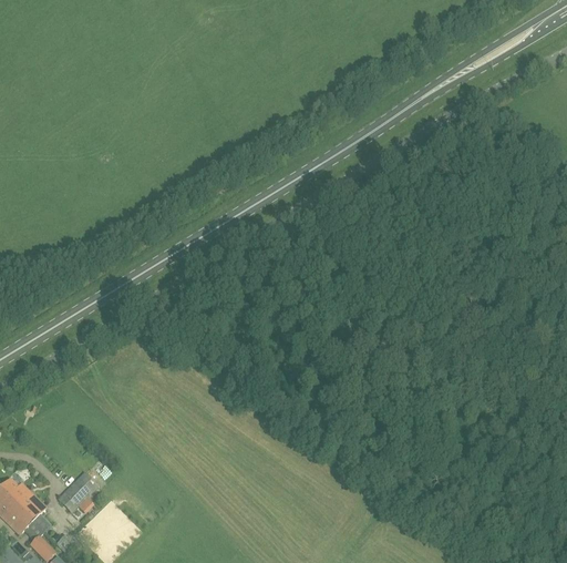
[(78,478),(58,498),(72,511),(79,504),(88,495),(99,484),(85,470),(84,471),(80,476),(78,478)]
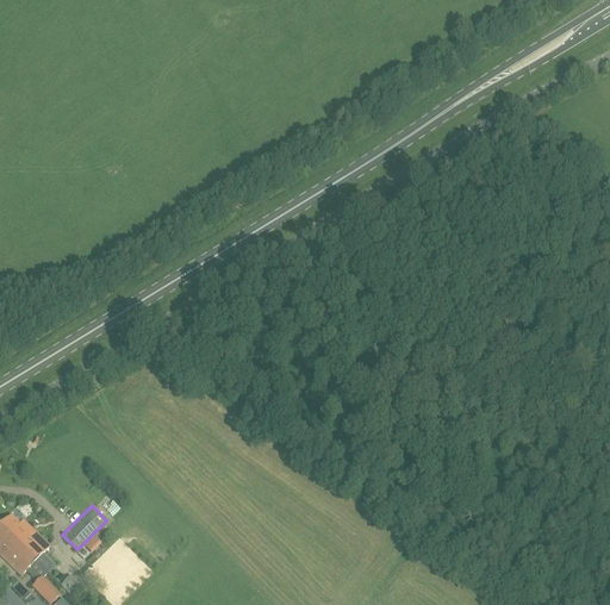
[(11,513),(0,523),(0,524),(47,571),(55,562),(43,550),(49,544),(23,518),(19,522),(12,515),(11,513)]
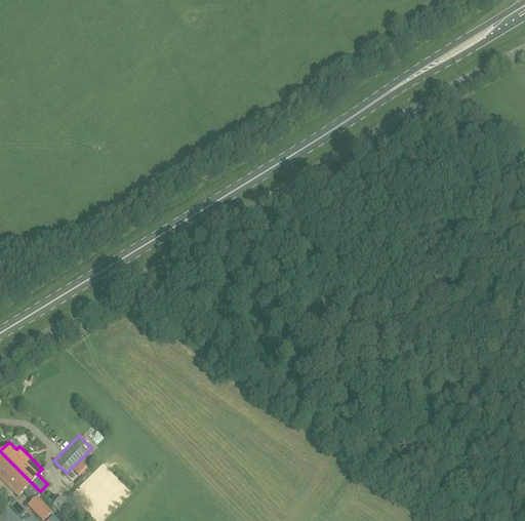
[(0,451),(0,474),(17,493),(23,488),(25,486),(35,496),(37,494),(40,491),(0,451)]
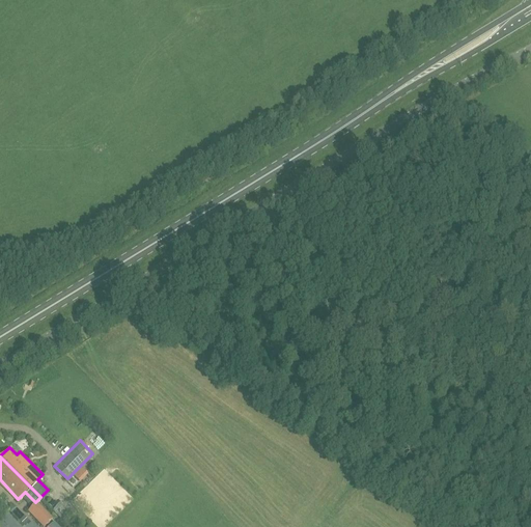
[(32,504),(28,509),(44,526),(53,517),(37,500),(35,502),(32,504)]
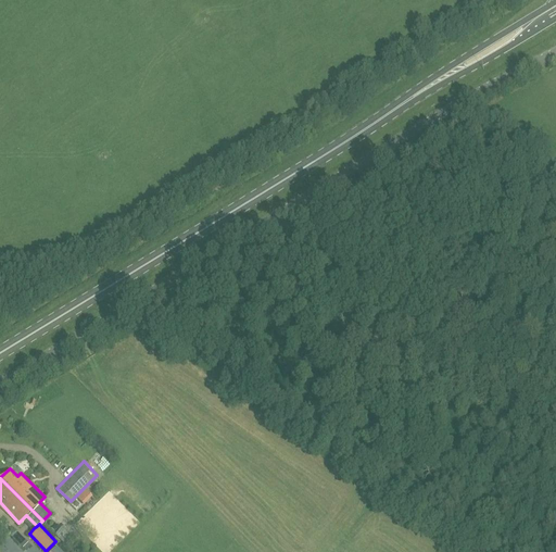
[(52,551),(70,551),(61,541),(51,550),(52,551)]
